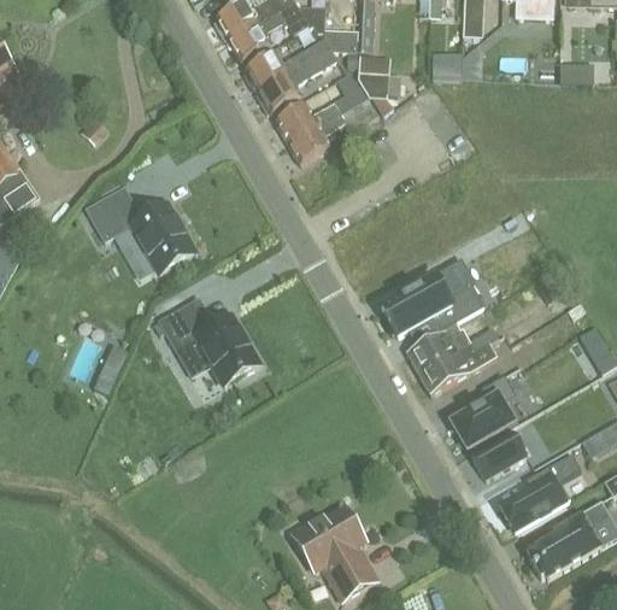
[(297,1),(295,0),(247,0),(216,18),(218,23),(216,24),(222,34),(224,33),(229,40),(297,1)]
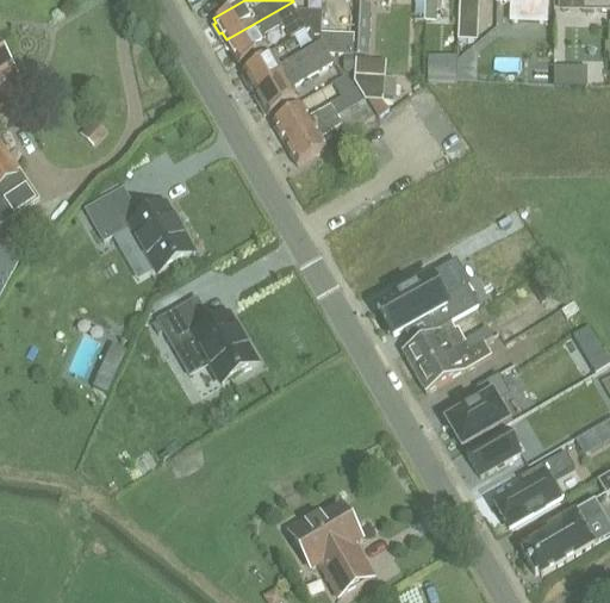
[(425,0),(425,17),(436,18),(436,0),(425,0)]
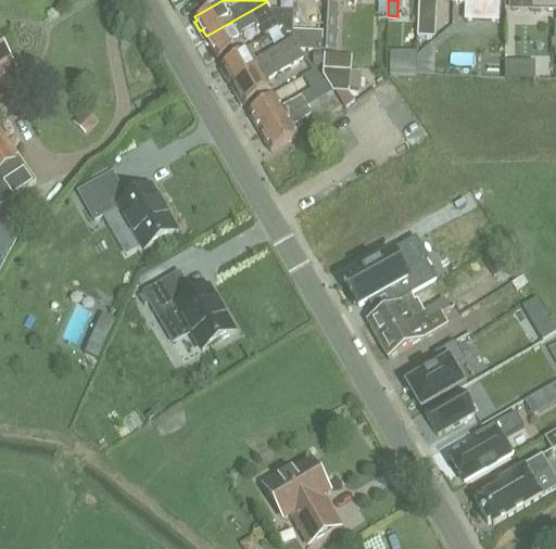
[(418,0),(417,32),(434,33),(437,0),(418,0)]
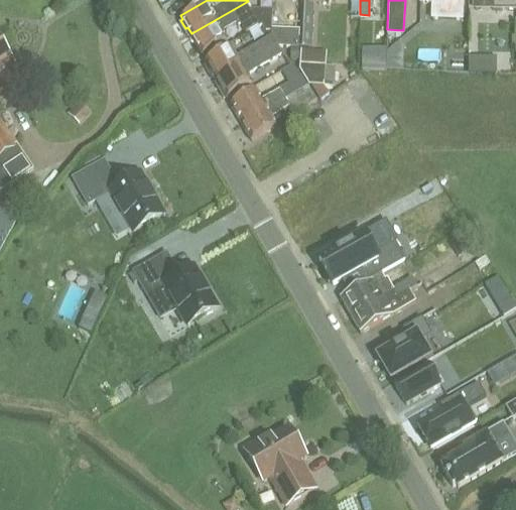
[(432,0),(432,12),(432,14),(434,14),(460,15),(462,15),(463,13),(463,0),(432,0)]
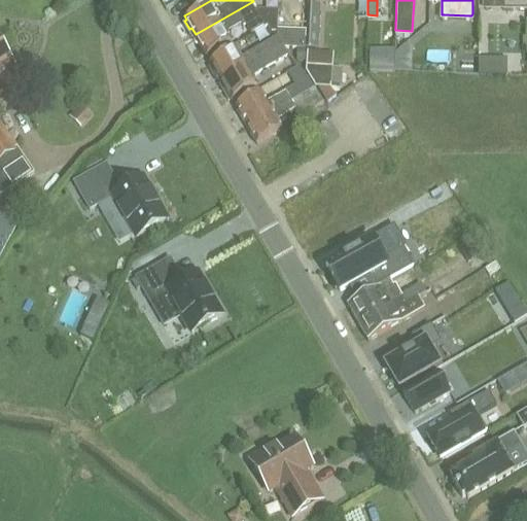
[(206,53),(231,38),(225,29),(244,19),(250,30),(266,22),(256,5),(253,1),(196,34),(206,53)]
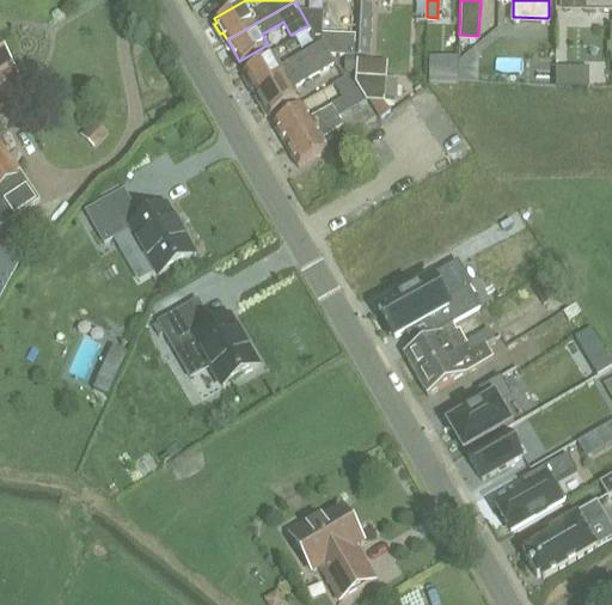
[(361,2),(357,53),(369,53),(372,4),(361,2)]
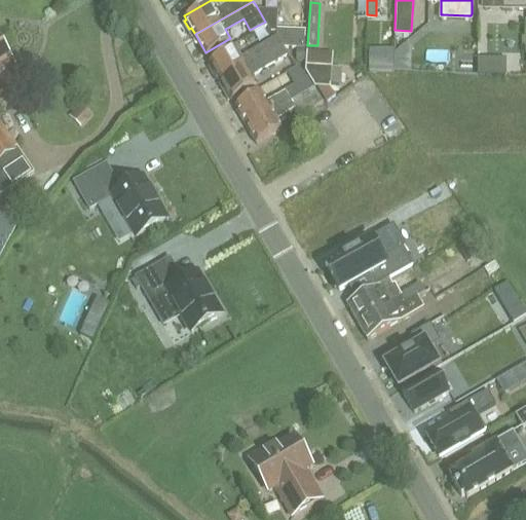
[(256,5),(265,22),(267,21),(271,27),(276,27),(276,25),(277,5),(256,5)]
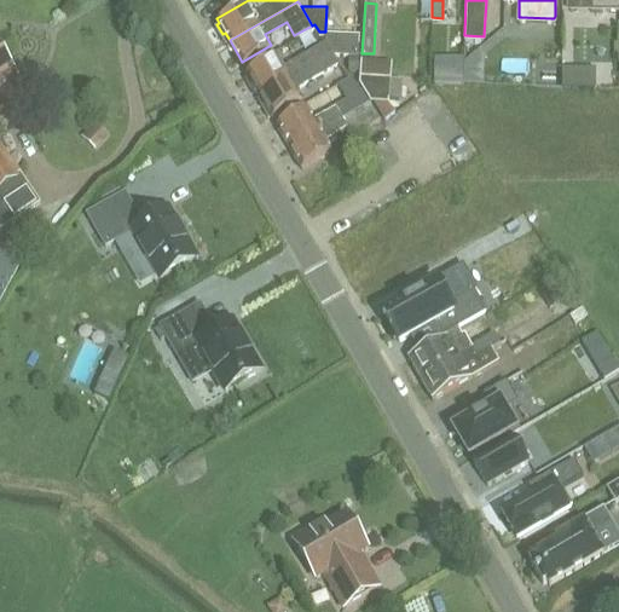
[(325,39),(334,51),(358,52),(358,30),(325,29),(325,32),(325,39)]
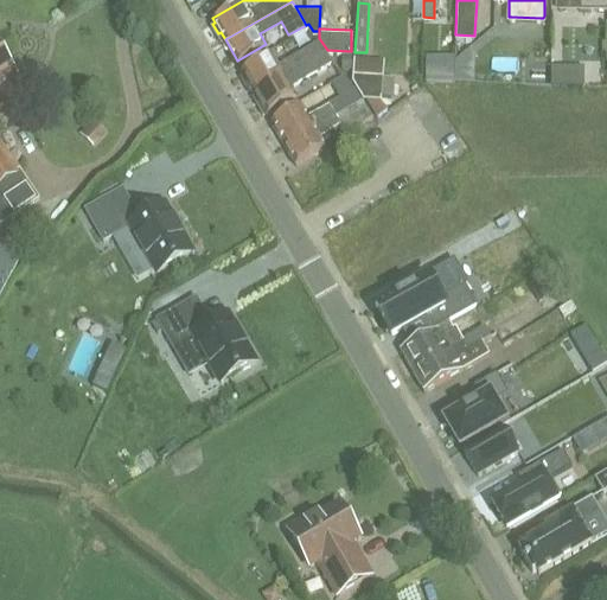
[(273,52),(253,63),(242,69),(243,71),(241,72),(246,82),(249,81),(255,90),(285,74),(327,50),(319,38),(278,62),(273,52)]
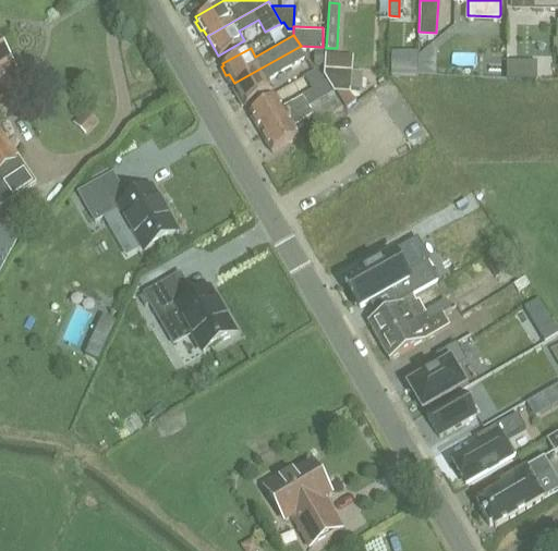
[(415,72),(435,72),(436,47),(431,41),(415,53),(415,72)]
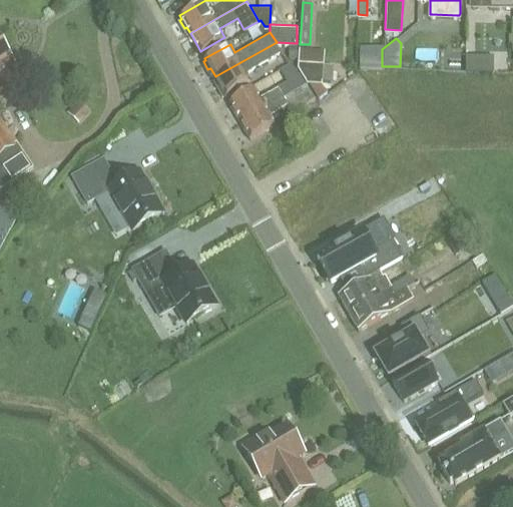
[(277,42),(240,62),(215,76),(225,94),(250,79),(244,70),(272,55),(281,49),(277,42)]
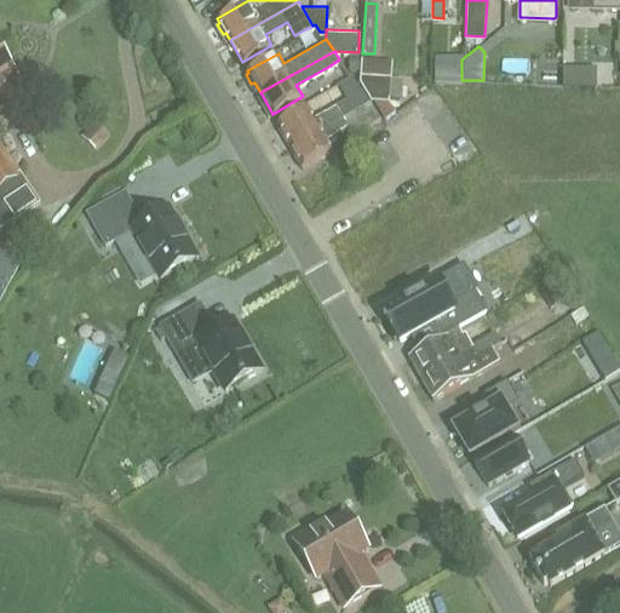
[(0,58),(0,91),(19,79),(13,69),(16,68),(17,64),(10,52),(5,56),(0,58)]
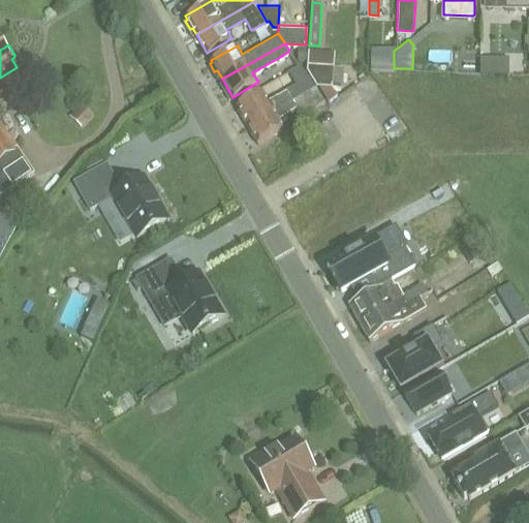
[(370,67),(380,67),(380,47),(371,45),(370,67)]
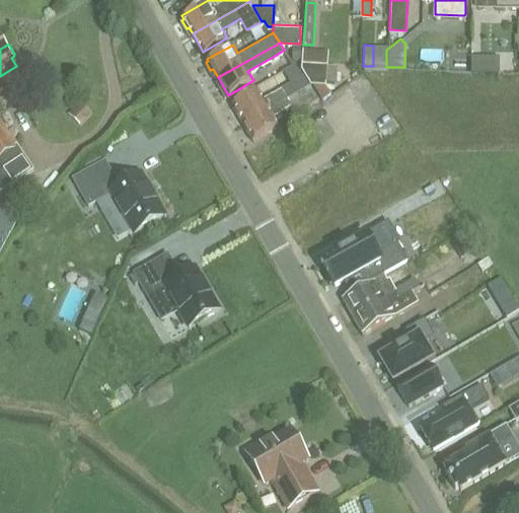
[(471,54),(471,71),(482,71),(499,71),(499,54),(482,54),(471,54)]
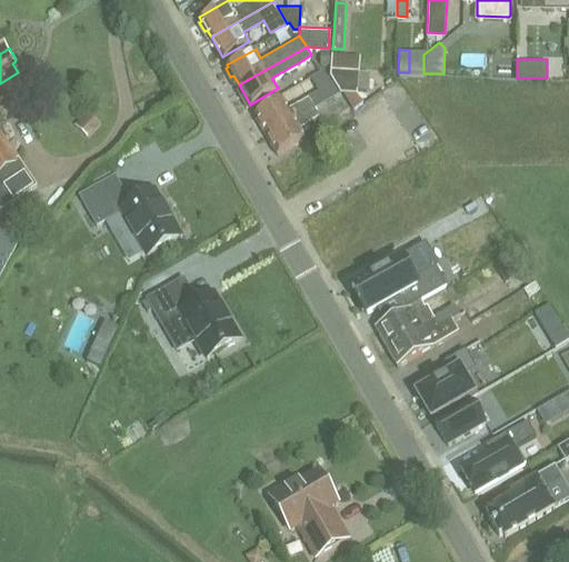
[(357,91),(359,69),(330,67),(330,73),(340,89),(357,91)]
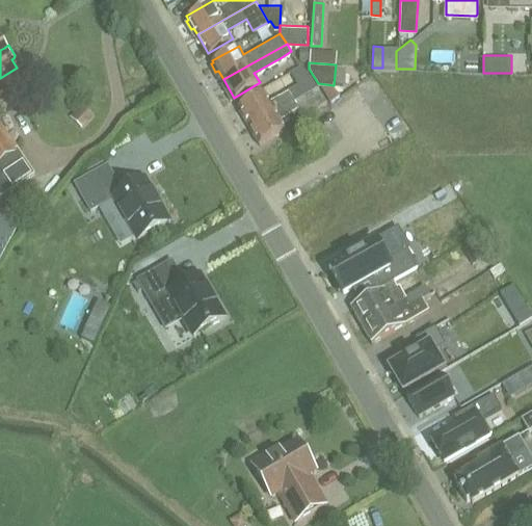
[(317,84),(311,75),(298,83),(290,87),(295,97),(317,84)]
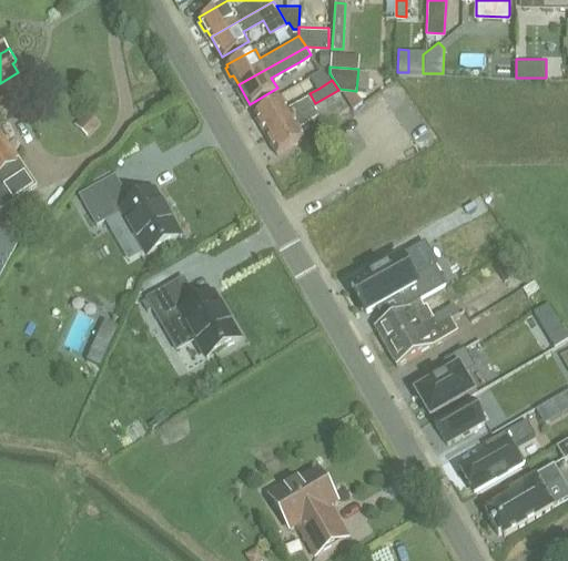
[(322,122),(325,128),(344,113),(342,110),(348,106),(342,95),(338,90),(315,103),(321,114),(318,115),(322,121),(322,122)]
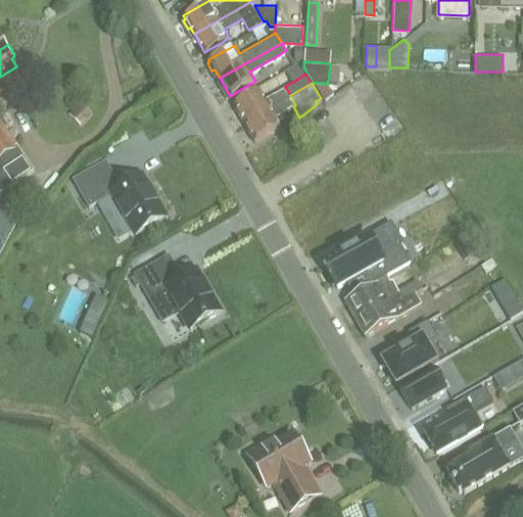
[(259,88),(244,96),(234,103),(244,122),(289,95),(284,87),(266,97),(259,88)]
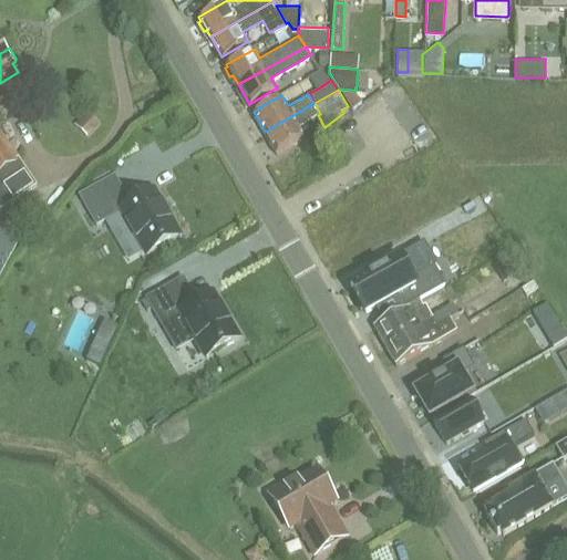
[(319,113),(313,103),(265,132),(276,152),(305,135),(299,126),(319,113)]
